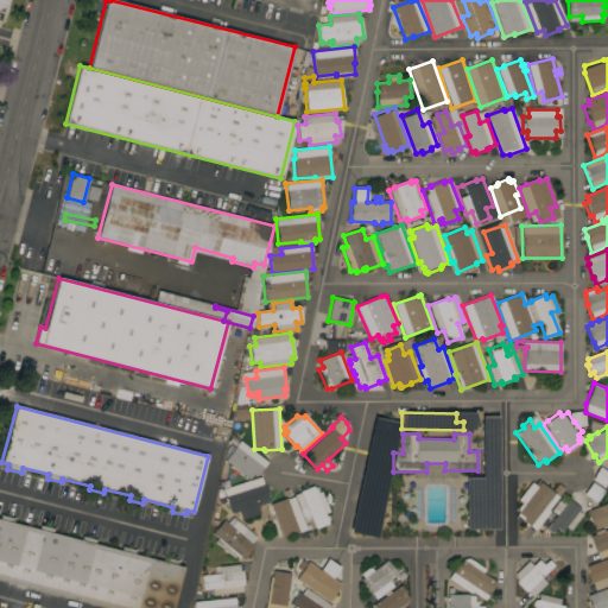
[(267,462),(258,474),(254,472),(249,479),(226,460),(240,441),(267,462)]
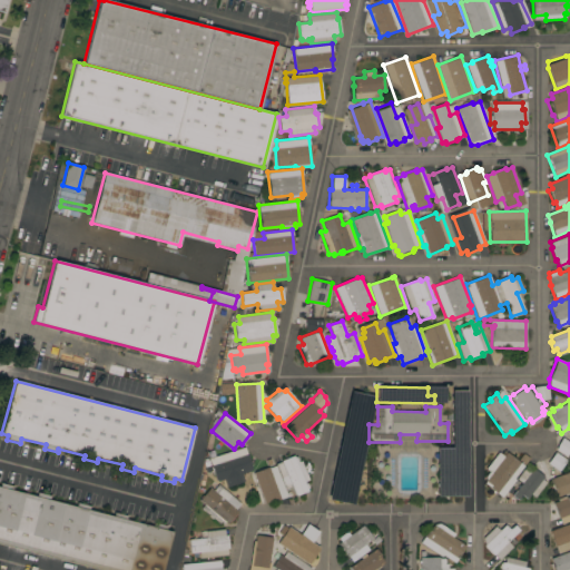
[(562,438),(569,442),(569,450),(566,457),(556,450),(562,438)]
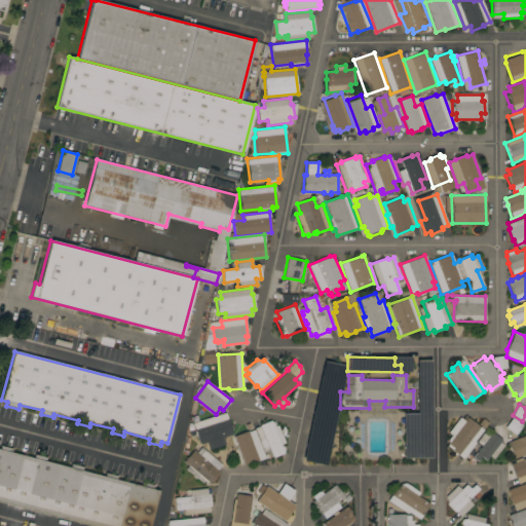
[(195,428),(202,426),(201,421),(222,415),(223,420),(228,419),(232,434),(228,435),(229,441),(205,448),(203,442),(199,443),(195,428)]
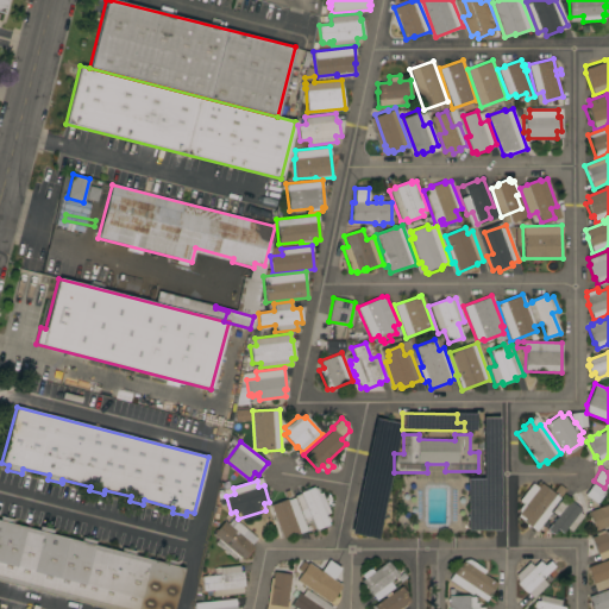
[(558,497),(532,481),(519,502),(523,504),(515,518),(537,531),(558,497)]
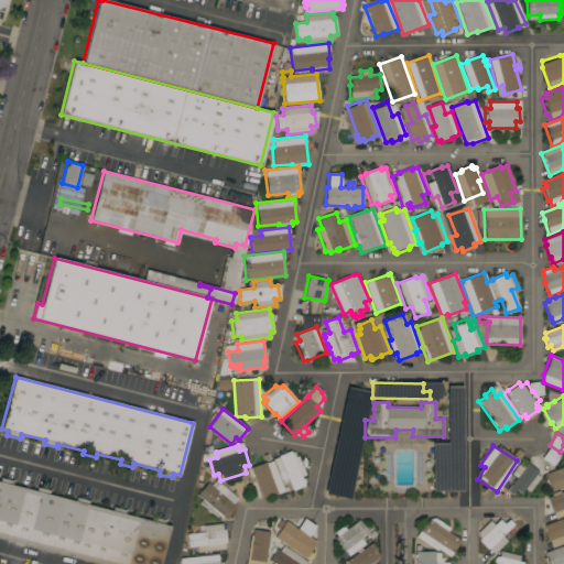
[(549,447),(560,455),(553,466),(541,458),(549,447)]
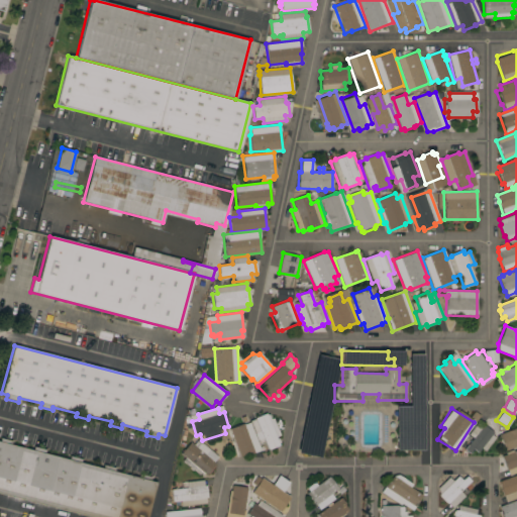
[(267,415),(269,414),(271,419),(273,418),(280,435),(276,437),(277,439),(279,438),(280,442),(279,443),(280,445),(268,449),(264,439),(263,439),(264,442),(260,443),(260,441),(259,441),(259,440),(257,440),(249,421),(254,419),(254,418),(266,413),(267,415)]
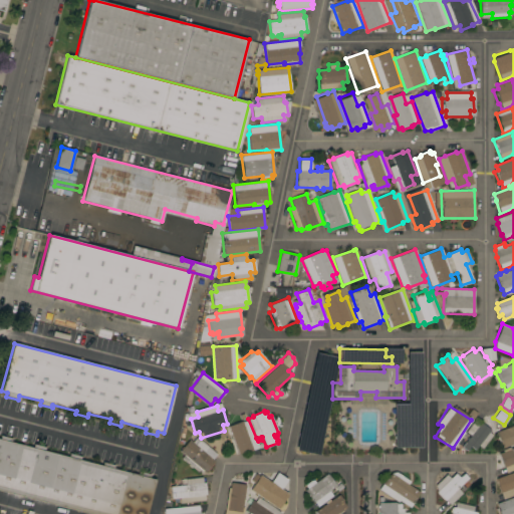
[(228,427),(242,421),(242,423),(249,420),(259,448),(246,453),(245,451),(238,454),(228,427)]
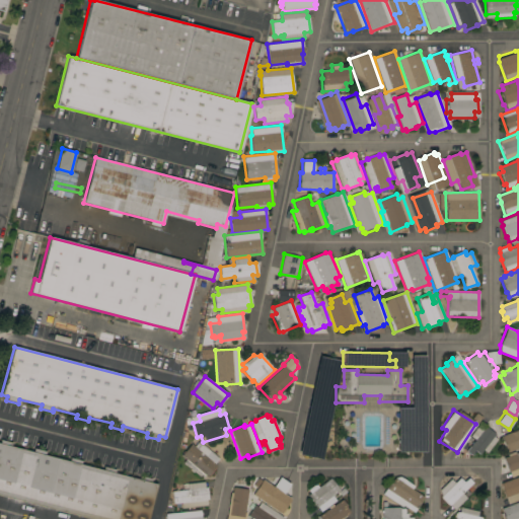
[(493,436),(497,440),(487,453),(483,450),(479,454),(474,450),(471,455),(466,451),(474,440),(470,436),(479,424),(485,427),(486,426),(495,434),(493,436)]
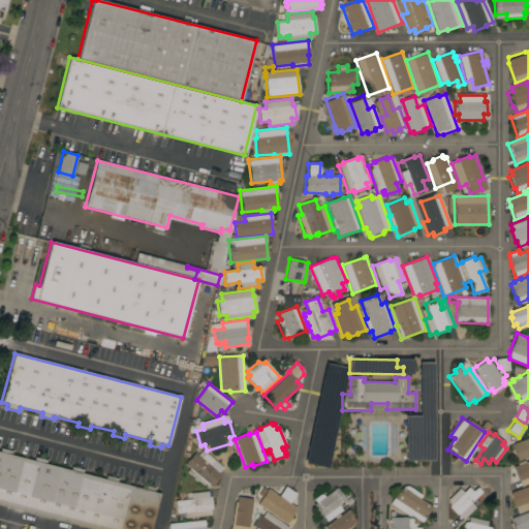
[(528,456),(517,461),(510,445),(528,437),(528,456)]
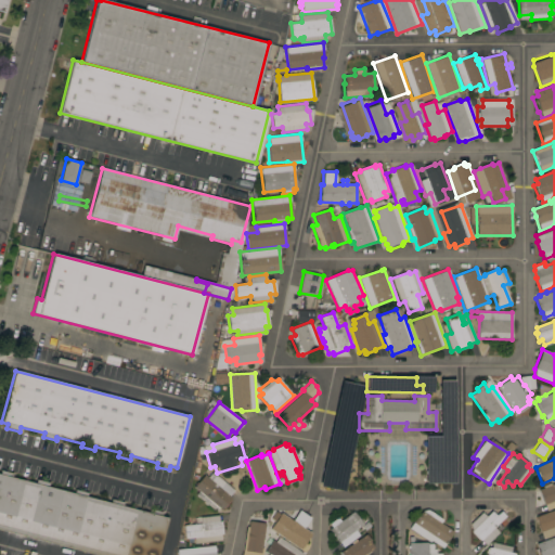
[(101,554),(0,528),(0,470),(12,474),(11,477),(35,483),(36,479),(49,482),(48,487),(74,493),(75,489),(88,493),(87,497),(111,503),(112,499),(124,502),(123,506),(149,513),(150,508),(163,513),(162,516),(167,518),(157,554),(101,554)]
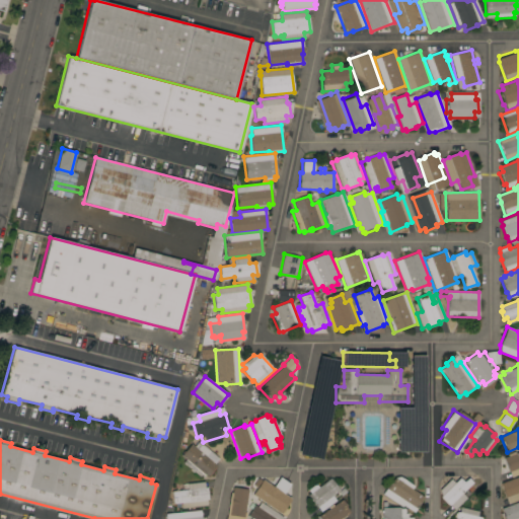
[(205,475),(202,478),(183,462),(186,459),(180,456),(192,444),(195,446),(199,441),(219,458),(215,464),(216,465),(215,467),(216,468),(210,475),(208,474),(206,476),(205,475)]
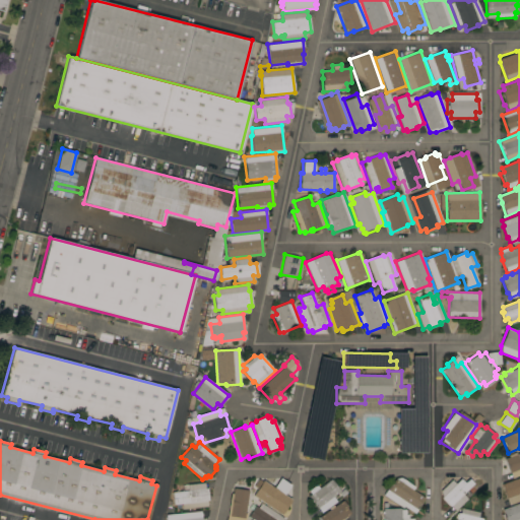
[(519,474),(512,478),(505,458),(508,457),(508,455),(515,452),(516,455),(519,453),(519,474)]
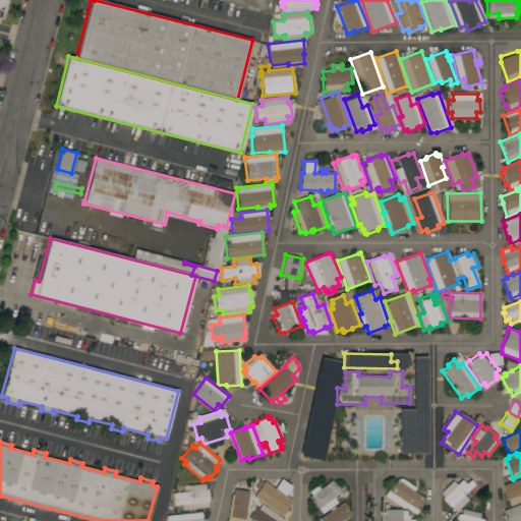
[(415,487),(413,491),(425,499),(415,514),(413,513),(412,515),(408,512),(409,510),(398,503),(397,505),(384,497),(391,484),(392,485),(396,479),(398,478),(400,478),(402,478),(415,487)]
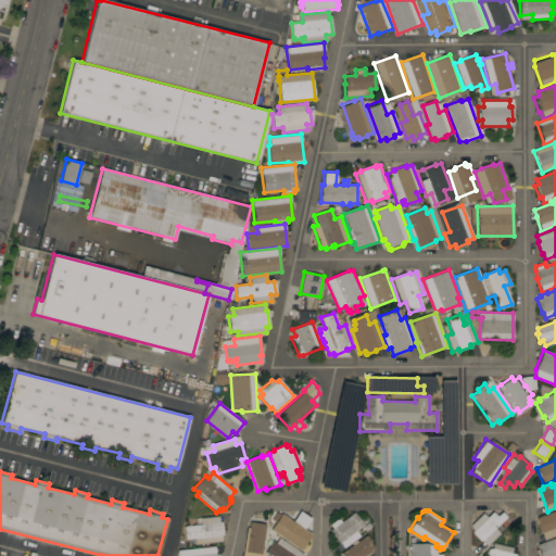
[(482,513),(487,517),(492,512),(496,516),(501,512),(506,517),(495,529),(500,533),(487,546),(482,541),(481,542),(471,532),(472,531),(471,525),(482,513)]
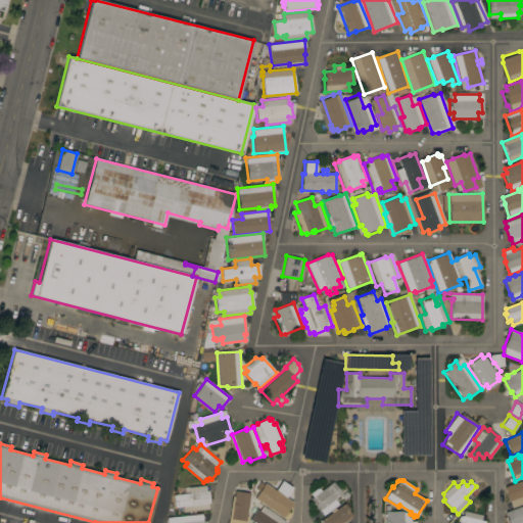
[(522,504),(517,507),(514,500),(512,501),(508,489),(514,486),(513,484),(521,481),(522,483),(522,482),(522,504)]
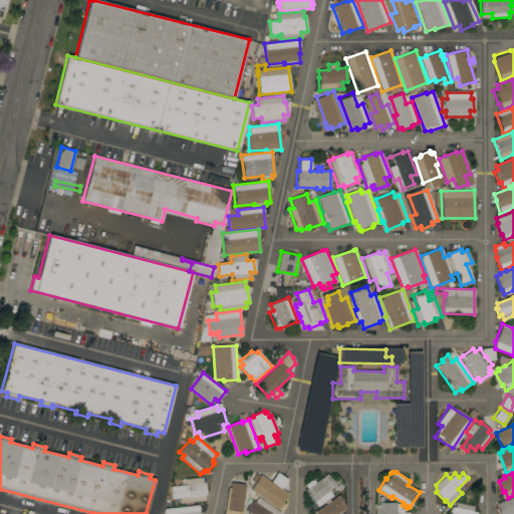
[(284,485),(281,490),(287,493),(280,503),(279,502),(276,507),(258,495),(261,490),(251,484),(258,474),(261,476),(267,474),(284,485)]
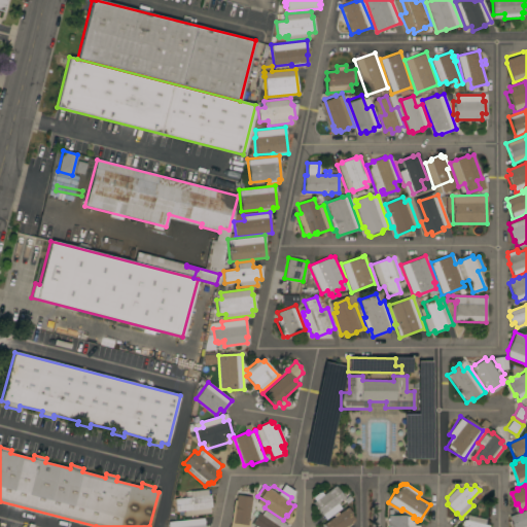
[(345,497),(338,503),(341,508),(325,520),(321,515),(312,503),(315,500),(312,497),(320,491),(323,495),(336,486),(345,497)]
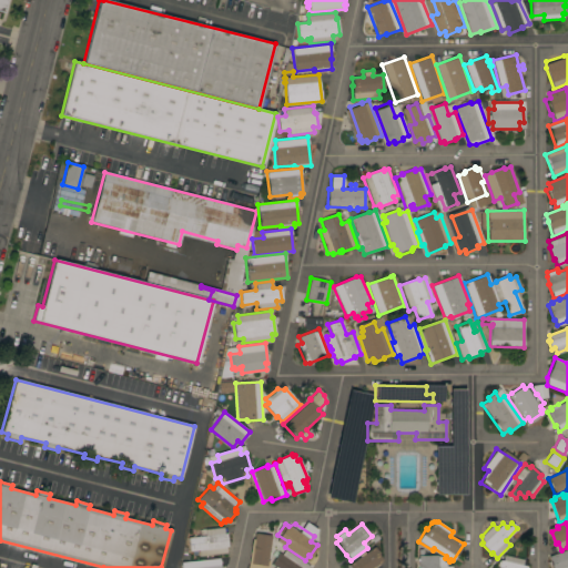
[(229,547),(225,547),(226,554),(199,556),(199,550),(190,551),(188,537),(201,536),(200,529),(223,527),(224,534),(226,533),(229,547)]
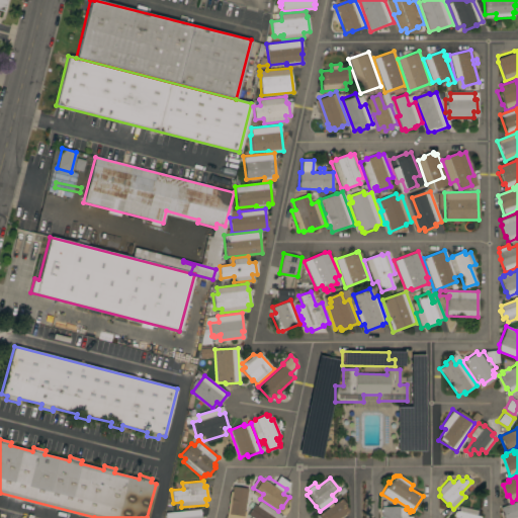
[(225,517),(230,492),(232,492),(233,486),(247,489),(244,511),(246,512),(245,517),(225,517)]
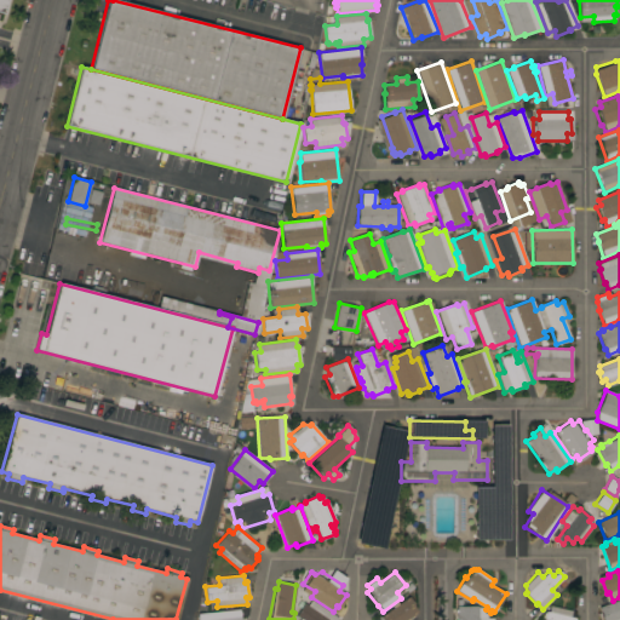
[(413,604),(412,606),(417,612),(408,619),(380,619),(379,618),(392,608),(391,606),(396,602),(397,604),(408,597),(413,604)]
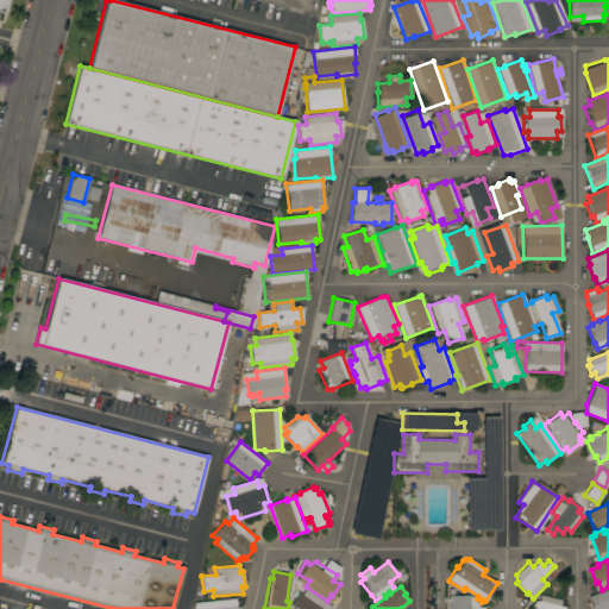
[(331,608),(294,608),(295,608),(290,604),(295,598),(290,596),(294,590),(302,595),(306,590),(332,608),(331,608)]
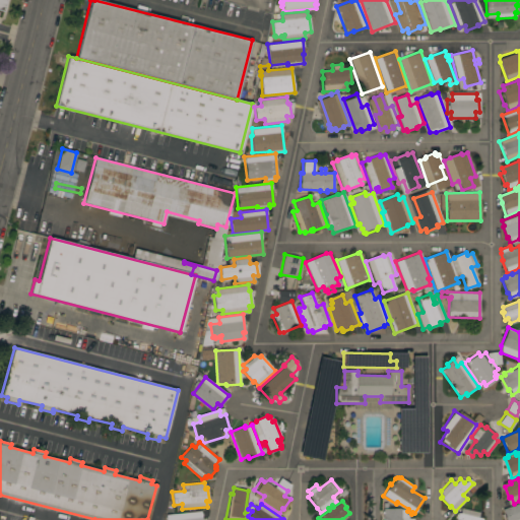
[(519,519),(506,519),(504,512),(505,511),(504,509),(511,506),(512,508),(519,505),(519,519)]
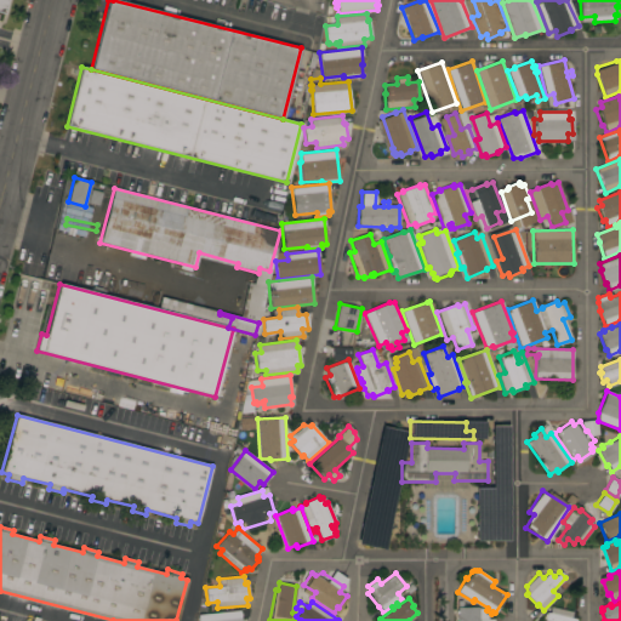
[(543,620),(545,620),(543,620),(545,614),(546,614),(546,613),(548,614),(551,607),(573,611),(570,619),(576,620),(575,620),(543,620)]
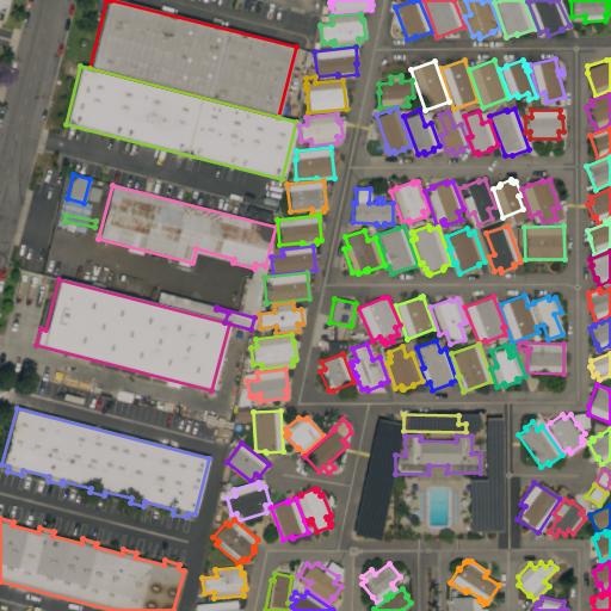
[(470,598),(476,598),(476,605),(479,605),(480,609),(486,609),(486,610),(450,610),(450,598),(470,598)]
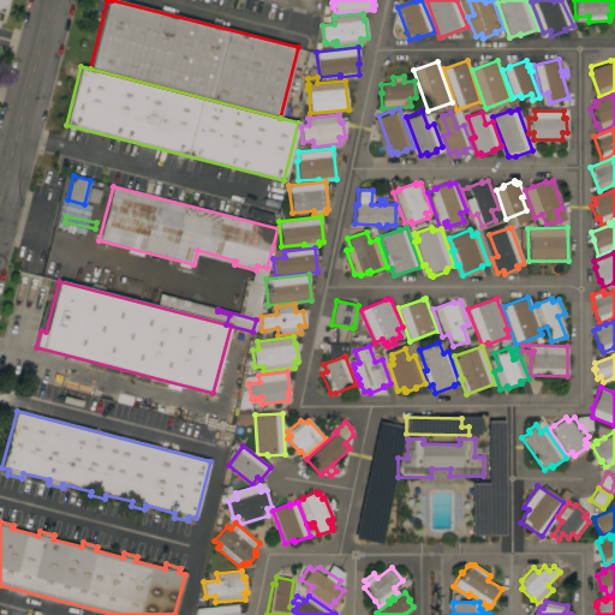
[(237,614),(208,614),(208,613),(202,613),(202,608),(237,604),(237,614)]
